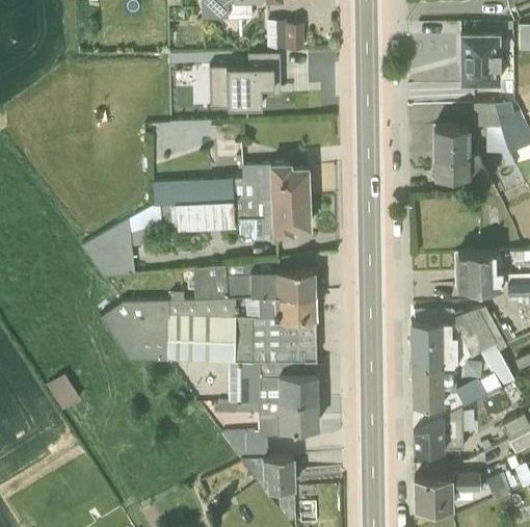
[(252,4),(283,2),(283,0),(167,0),(168,3),(180,3),(180,0),(201,0),(202,19),(228,19),(229,22),(252,21),(252,4)]
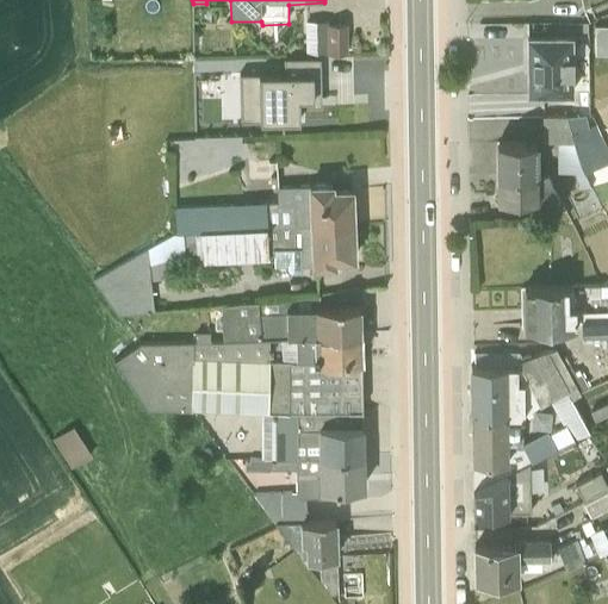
[(308,58),(348,58),(348,29),(329,29),(329,26),(306,26),(308,58)]
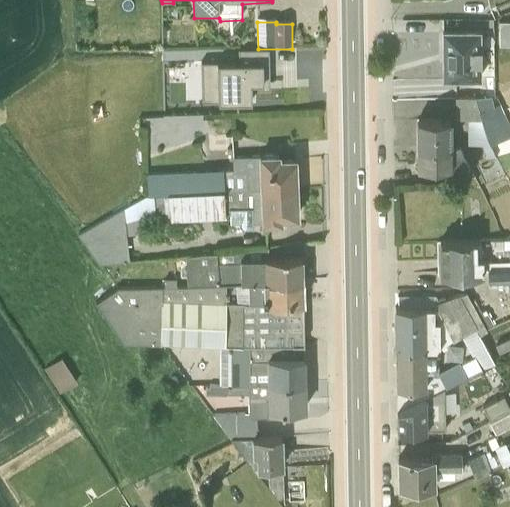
[(442,36),(443,86),(482,86),(481,36),(442,36)]
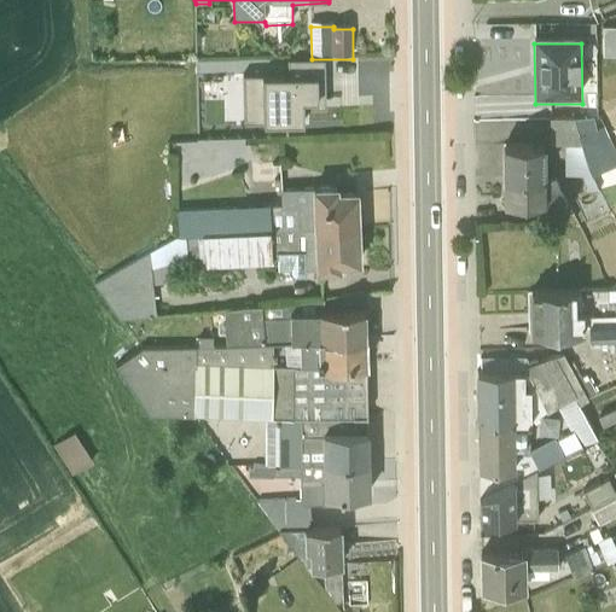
[(244,80),(245,106),(263,106),(265,127),(304,127),(304,114),(326,112),(326,79),(325,63),(288,63),(289,79),(244,80)]
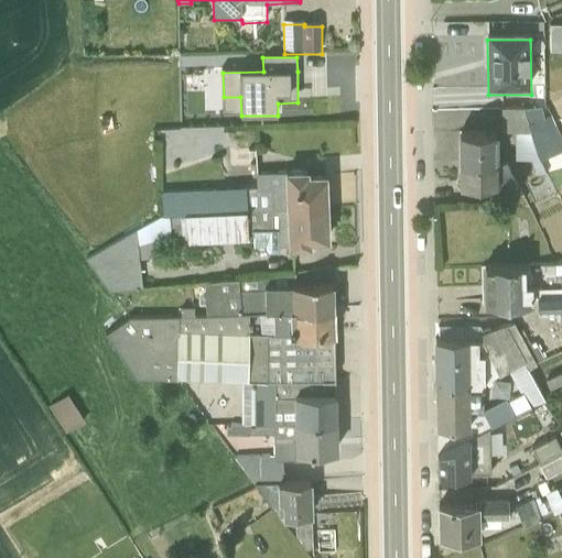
[(541,109),(523,113),(531,129),(542,168),(561,160),(561,149),(551,122),(546,124),(541,109)]
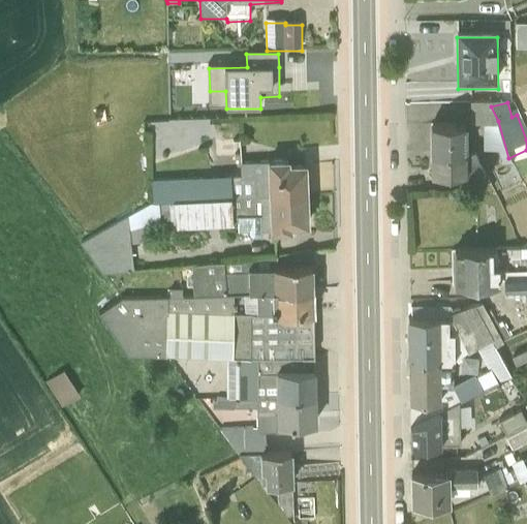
[(498,156),(505,172),(514,171),(508,159),(491,106),(472,106),(472,129),(484,129),(485,156),(498,156)]
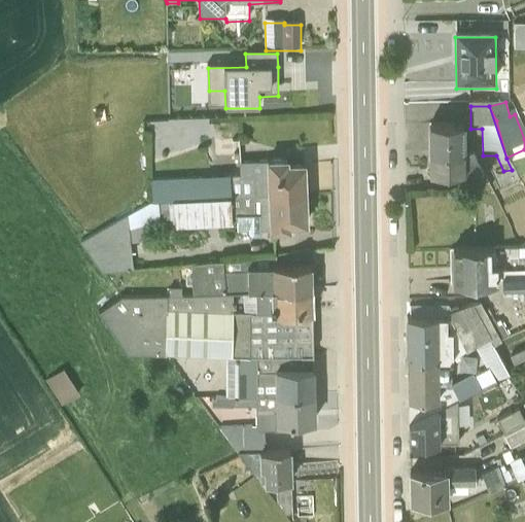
[(464,129),(430,129),(430,157),(469,155),(469,140),(465,140),(464,129)]
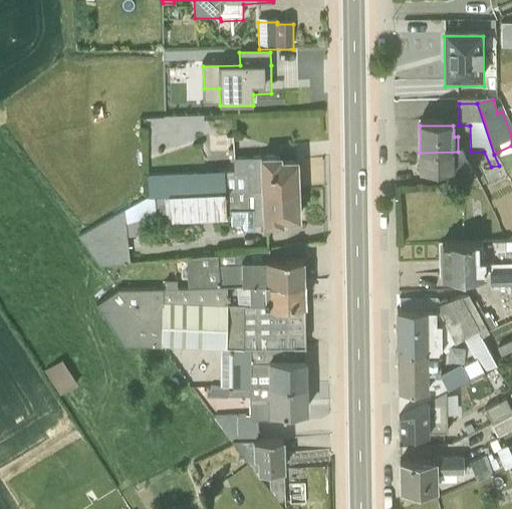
[(233,140),(209,141),(209,156),(228,156),(230,196),(298,193),(298,188),(299,187),(297,174),(297,164),(280,164),(280,160),(234,161),(233,140)]
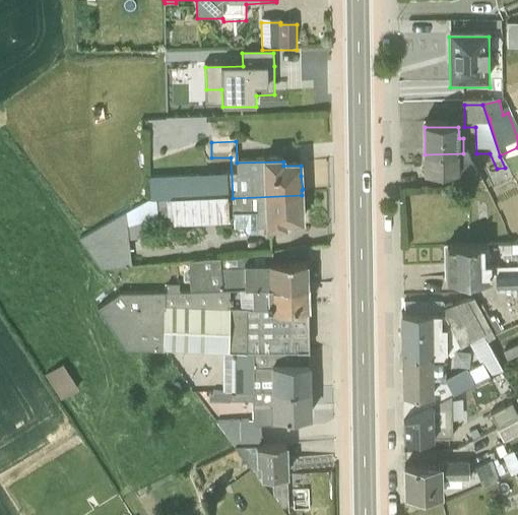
[(456,177),(477,176),(465,153),(425,154),(426,177),(440,177),(441,181),(456,181),(456,177)]
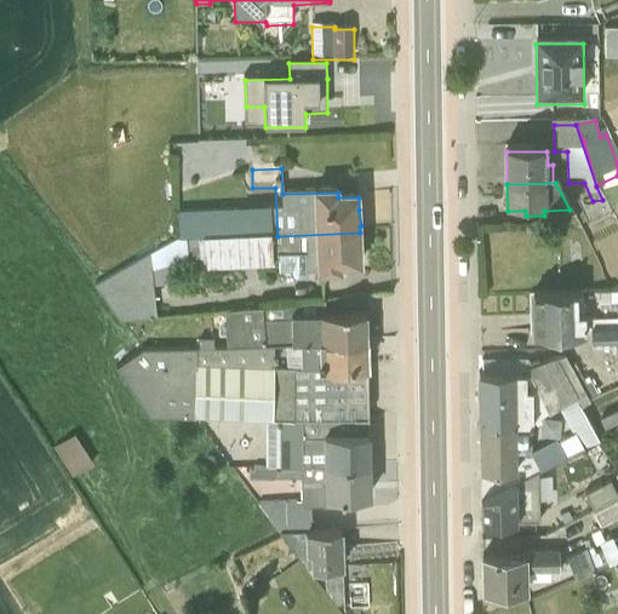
[(272,210),(196,214),(198,228),(233,227),(233,239),(273,236),(272,210)]
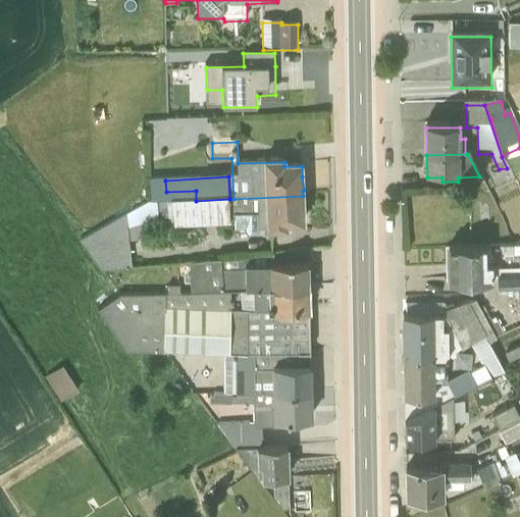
[(304,224),(304,223),(304,209),(307,206),(307,200),(304,199),(303,196),(234,199),(229,199),(196,201),(150,203),(82,243),(103,273),(132,270),(133,269),(128,231),(159,221),(173,220),(173,226),(174,227),(229,224),(230,223),(230,221),(235,221),(235,230),(236,231),(246,231),(246,234),(250,238),(255,238),(259,234),(259,230),(266,230),(267,233),(289,231),(290,230),(290,224),(304,224)]
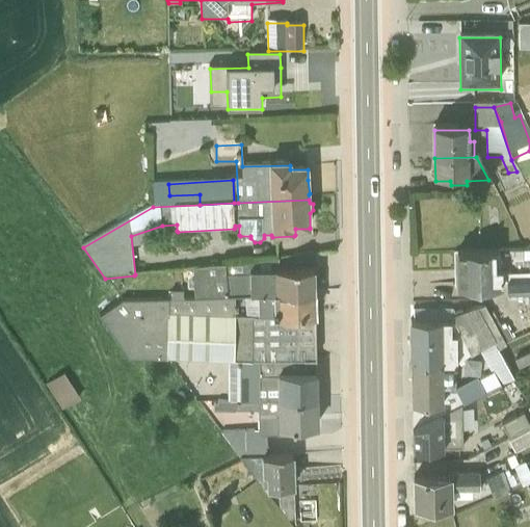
[(524,263),(529,262),(529,254),(510,255),(509,263),(514,264),(514,268),(523,268),(524,263)]
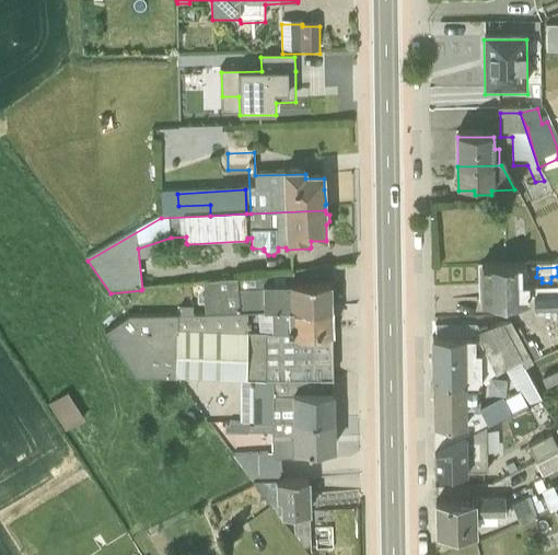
[(526,268),(483,269),(484,305),(535,304),(535,315),(557,314),(557,291),(527,292),(526,268)]
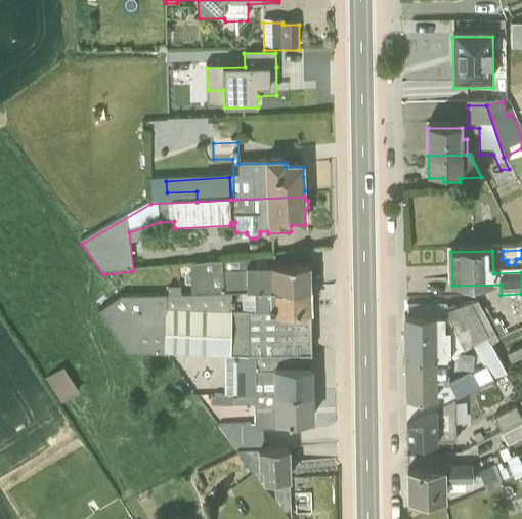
[(191,295),(312,290),(311,266),(276,266),(275,258),(190,265),(191,295)]
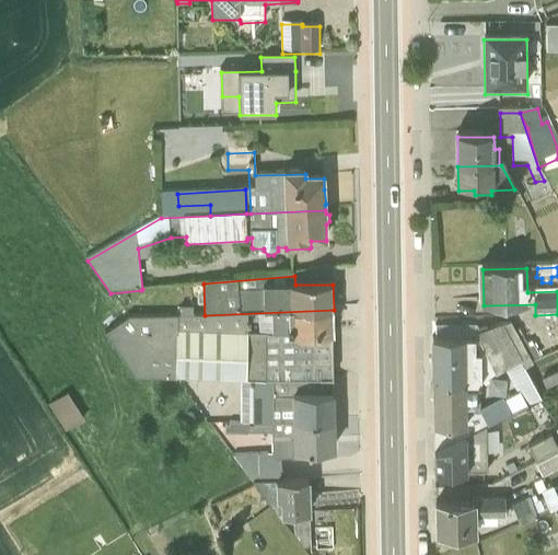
[(137,380),(333,380),(333,335),(334,335),(334,333),(250,333),(247,314),(129,319),(121,309),(100,325),(106,334),(106,336),(137,380)]
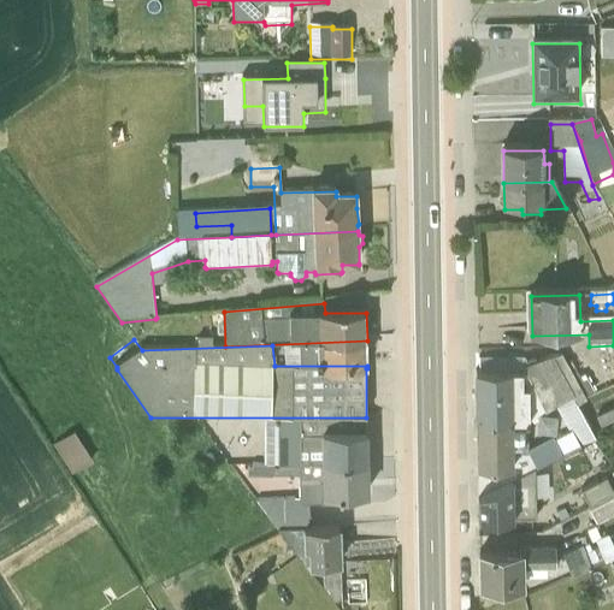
[(285,365),(367,366),(367,341),(285,345),(285,365)]
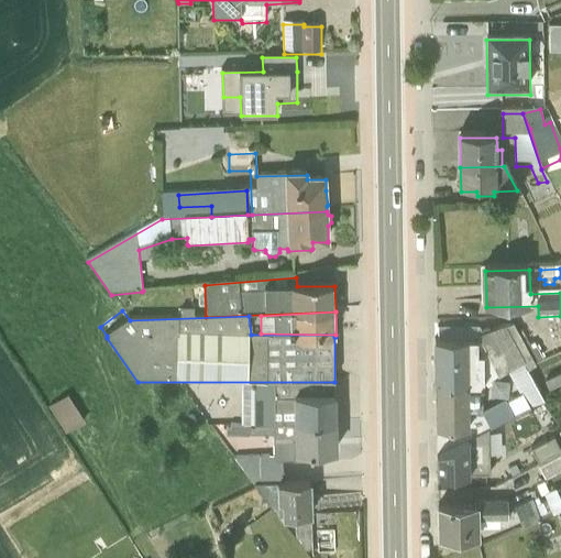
[(514,326),(505,328),(529,372),(543,361),(536,348),(531,350),(523,332),(518,335),(514,326)]
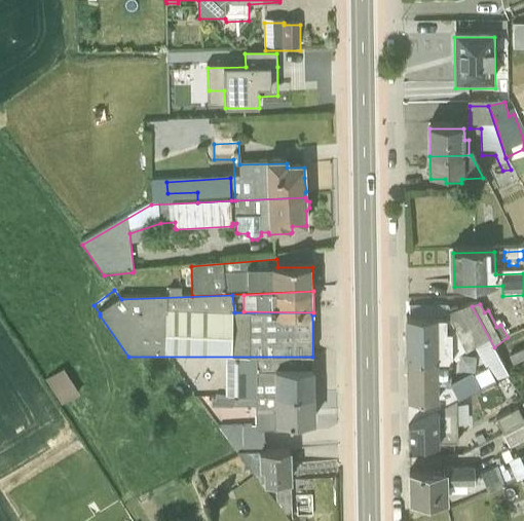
[(407,320),(408,361),(448,362),(489,339),(472,306),(457,310),(456,307),(409,308),(409,320),(407,320)]
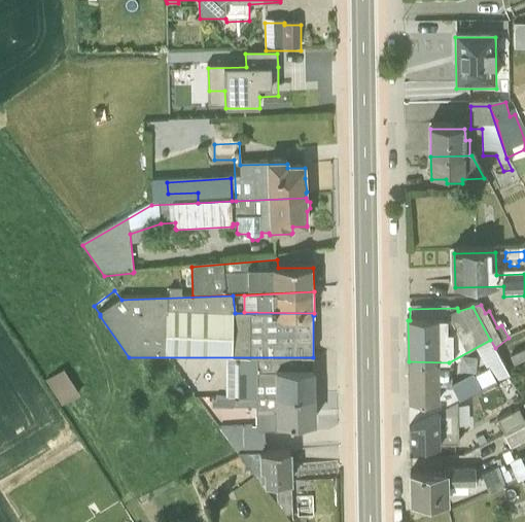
[(409,361),(410,427),(510,376),(490,340),(475,349),(485,370),(452,387),(452,389),(447,389),(447,385),(451,385),(452,384),(449,384),(449,383),(452,383),(452,368),(449,368),(449,362),(409,361)]
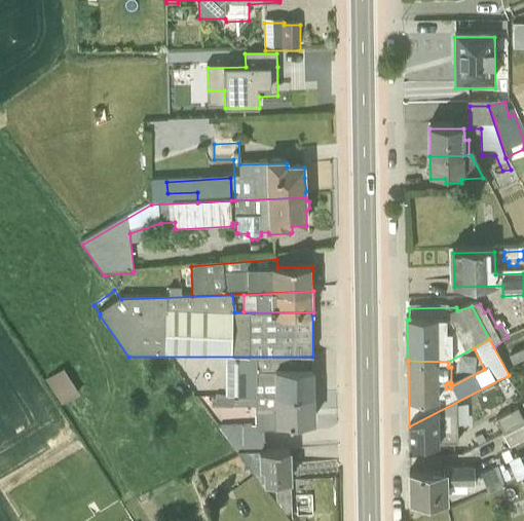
[(523,350),(509,358),(514,367),(523,362),(523,350)]
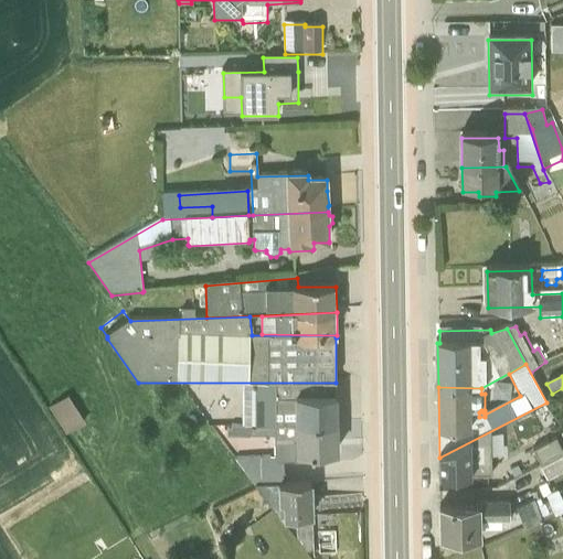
[(244,427),(338,426),(337,397),(336,383),(244,384),(244,427)]
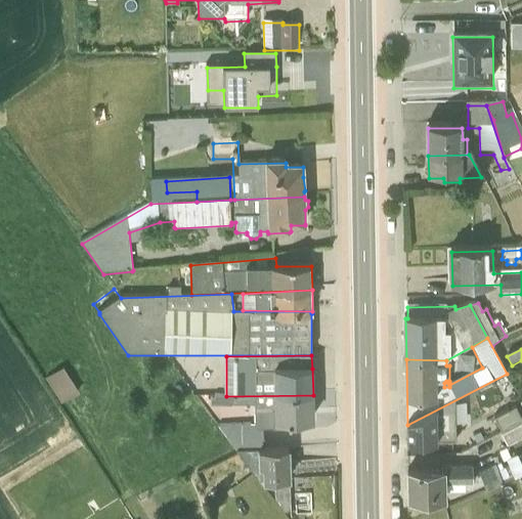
[(49,379),(64,404),(83,394),(67,368),(49,379)]
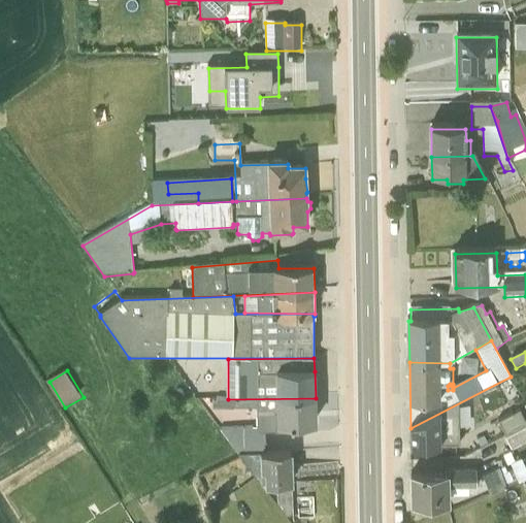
[(316,398),(217,399),(217,403),(214,404),(214,411),(234,411),(235,409),(257,409),(258,430),(221,431),(238,454),(265,454),(265,433),(294,434),(294,426),(316,425),(316,398)]
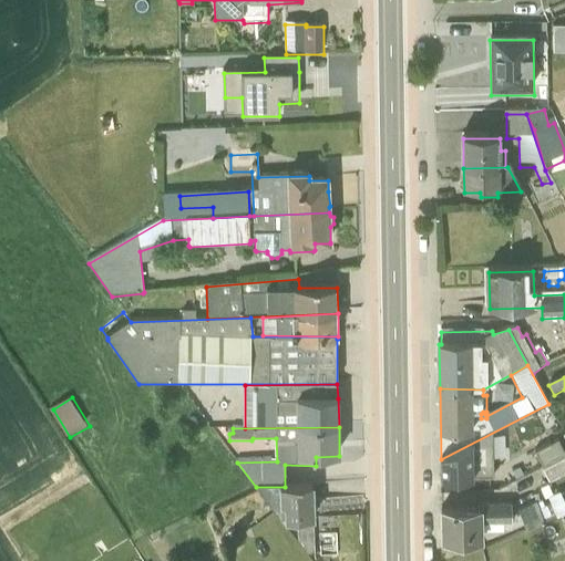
[(441,459),(442,485),(473,481),(473,479),(492,478),(491,434),(441,459)]
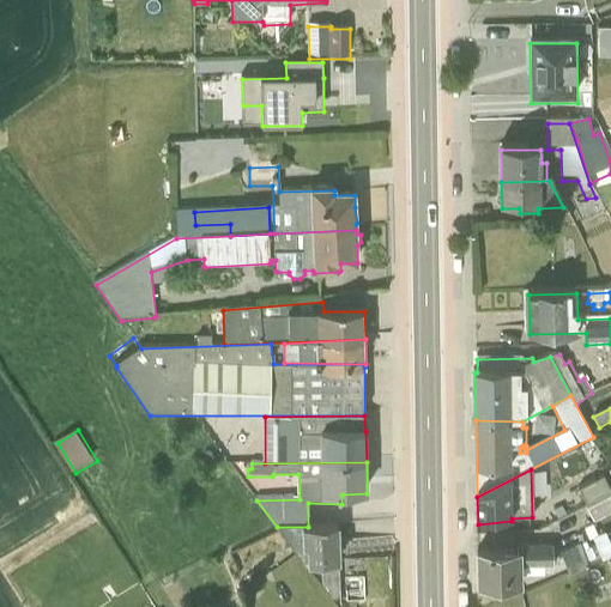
[(610,489),(604,478),(580,491),(588,505),(610,493),(610,489)]
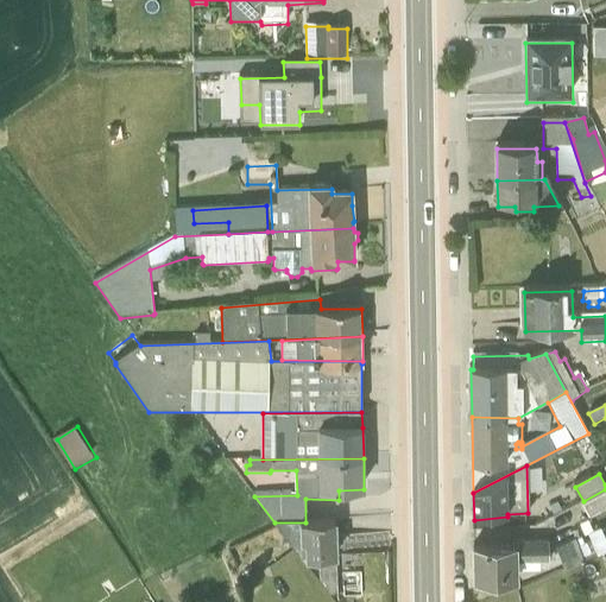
[(605,493),(582,507),(591,520),(605,511),(605,493)]
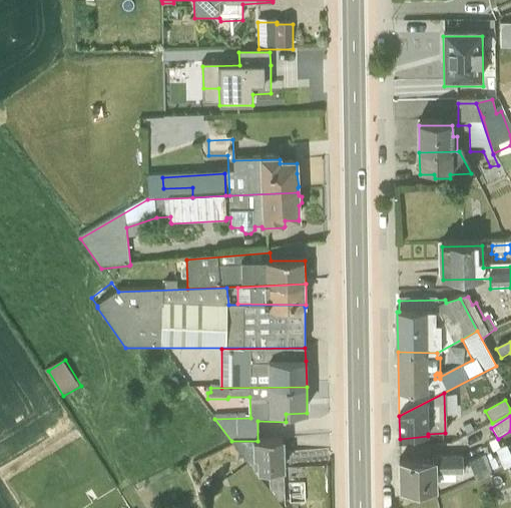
[(284,440),(231,441),(254,472),(257,471),(263,476),(273,476),(273,471),(285,471),(284,440)]
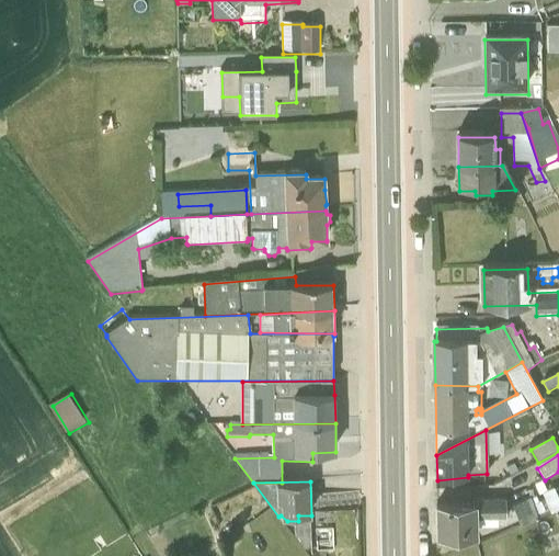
[(513,507),(522,528),(558,512),(558,498),(555,489),(542,495),(545,501),(544,501),(533,506),(531,500),(513,507)]
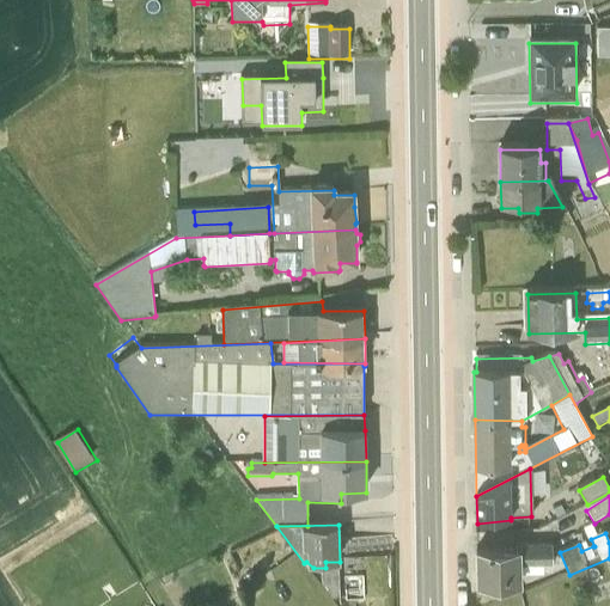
[(560,567),(560,556),(553,556),(553,546),(517,546),(517,552),(477,554),(477,586),(522,586),(522,568),(553,568),(560,567)]
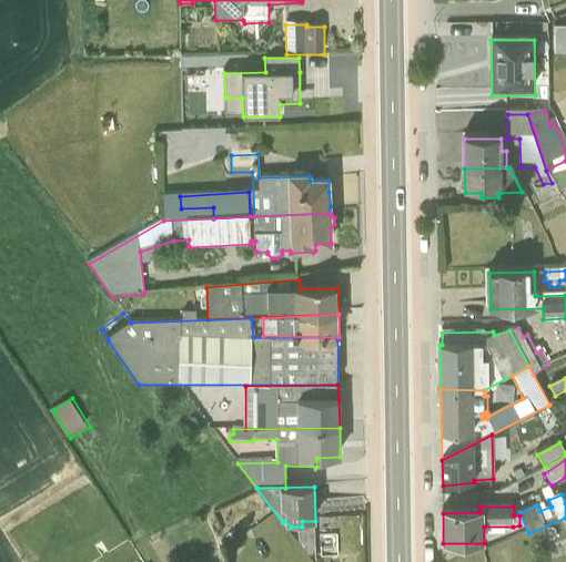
[(341,555),(342,519),(315,518),(314,555),(341,555)]
